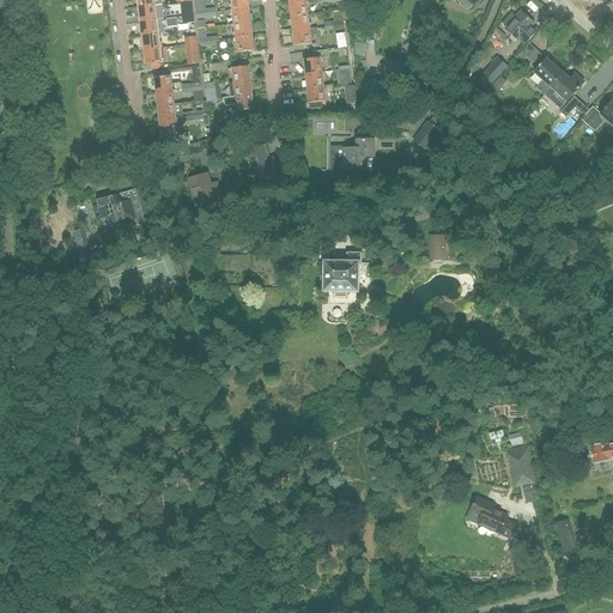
[(308,14),(305,0),(304,0),(290,2),(291,16),(308,14)]
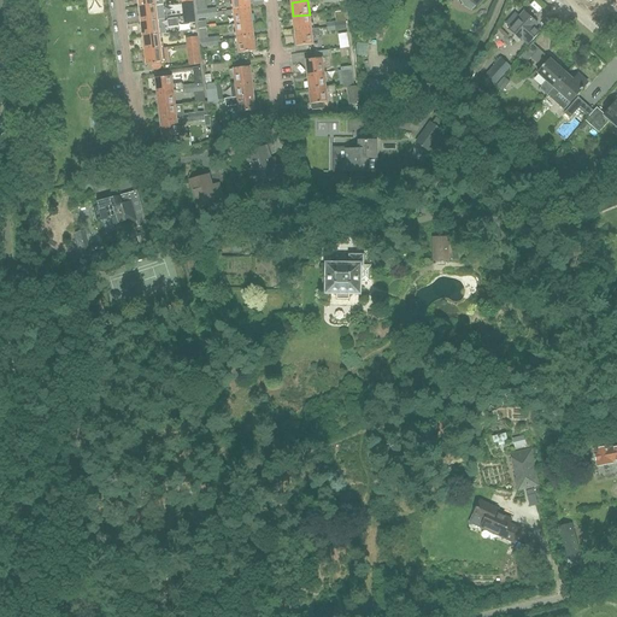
[(156,5),(140,7),(141,22),(158,19),(156,5)]
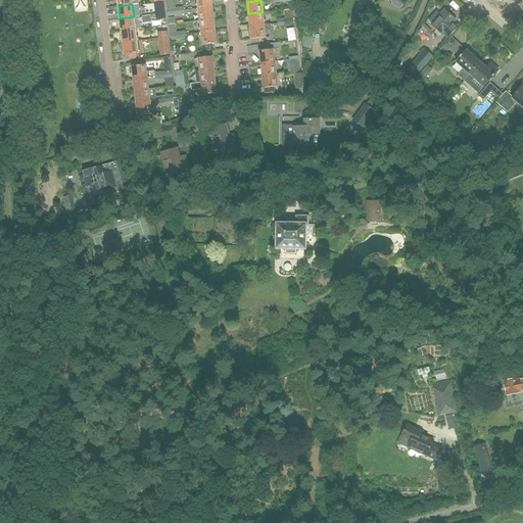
[(175,8),(176,15),(184,14),(183,6),(175,8)]
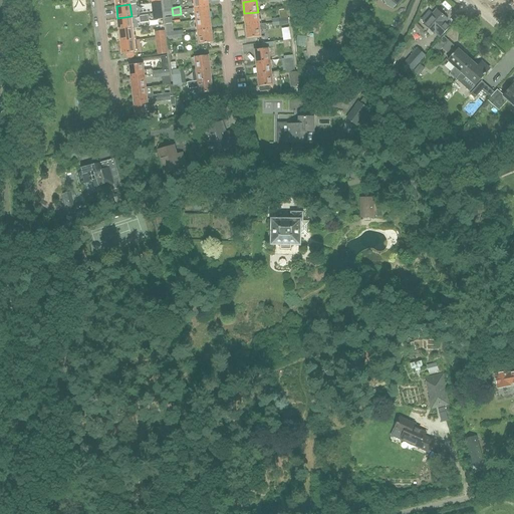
[(211,18),(209,6),(195,8),(196,20),(211,18)]
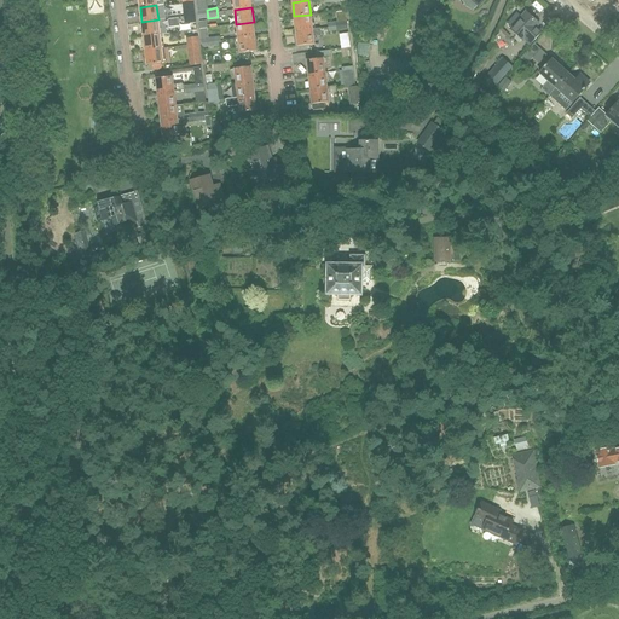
[(208,18),(207,10),(198,11),(200,19),(208,18)]
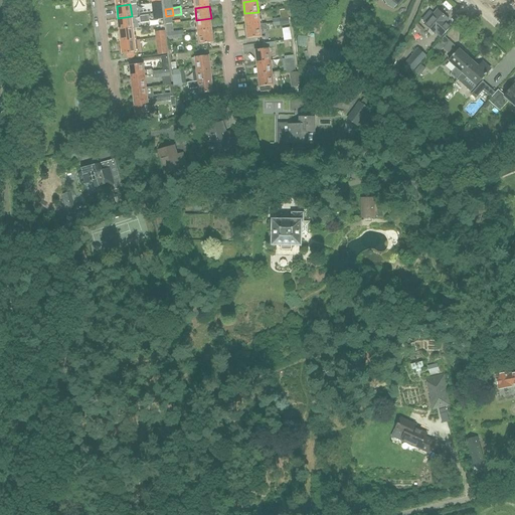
[(361,8),(355,14),(361,19),(366,12),(361,8)]
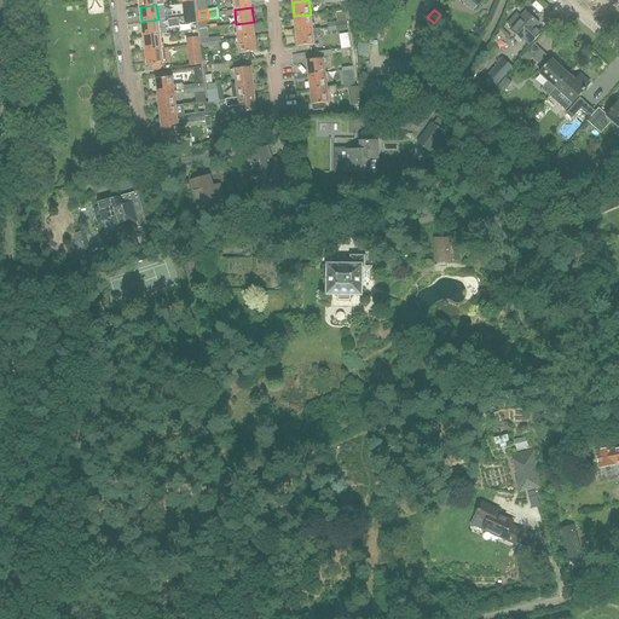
[(510,29),(524,40),(531,47),(534,44),(544,32),(537,25),(539,24),(526,12),(521,17),(516,12),(507,23),(512,28),(510,29)]
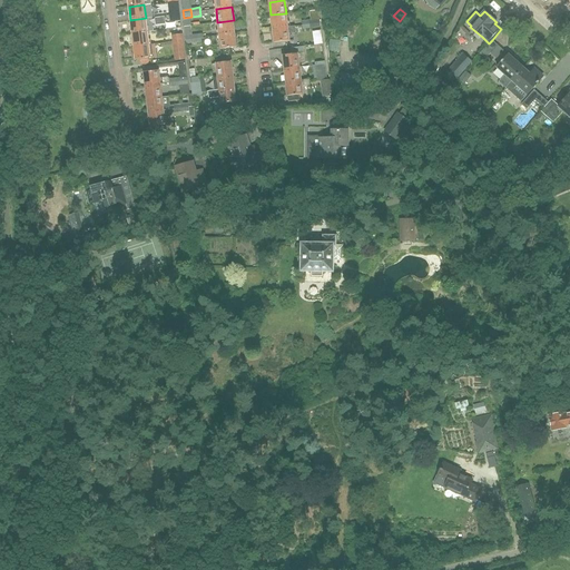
[(286,13),(271,15),(273,29),(288,27),(286,13)]
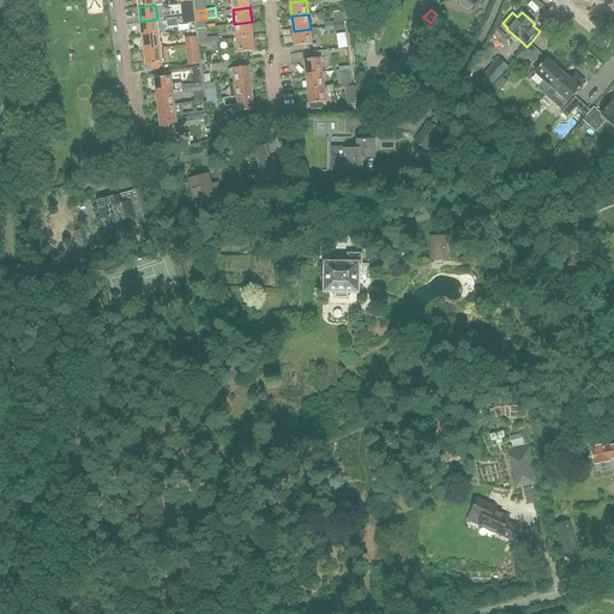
[(157,19),(140,22),(143,35),(158,34),(166,32),(163,19),(157,19)]
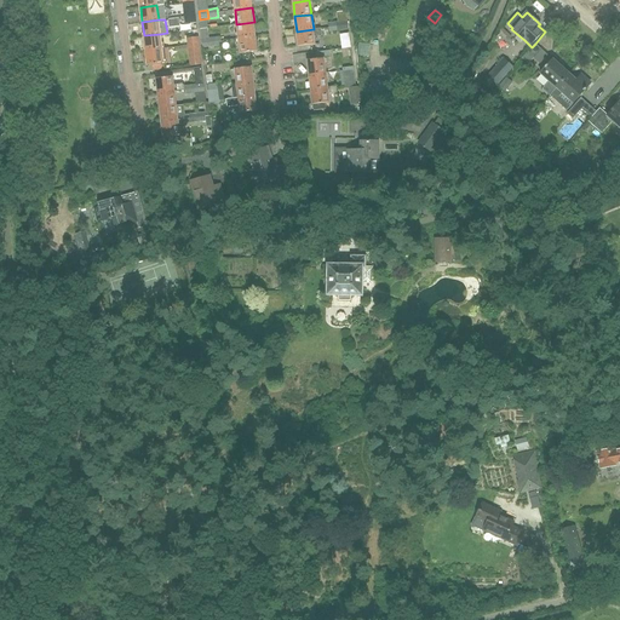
[(256,36),(254,22),(236,24),(239,38),(256,36)]
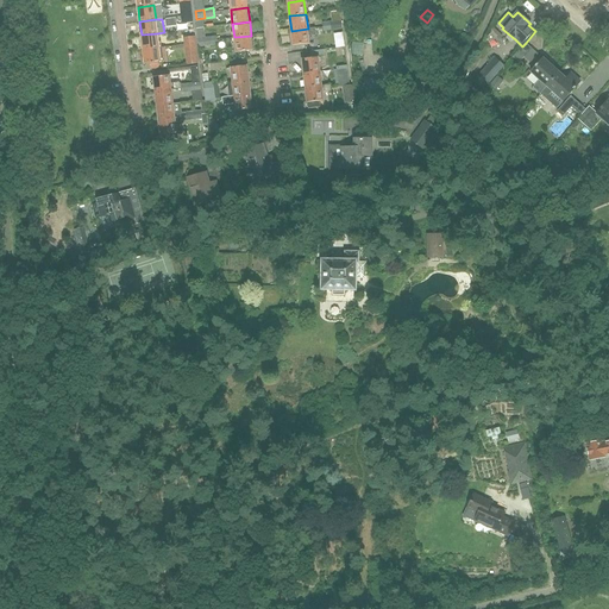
[(493,26),(489,31),(490,32),(495,37),(498,41),(503,36),(493,26)]
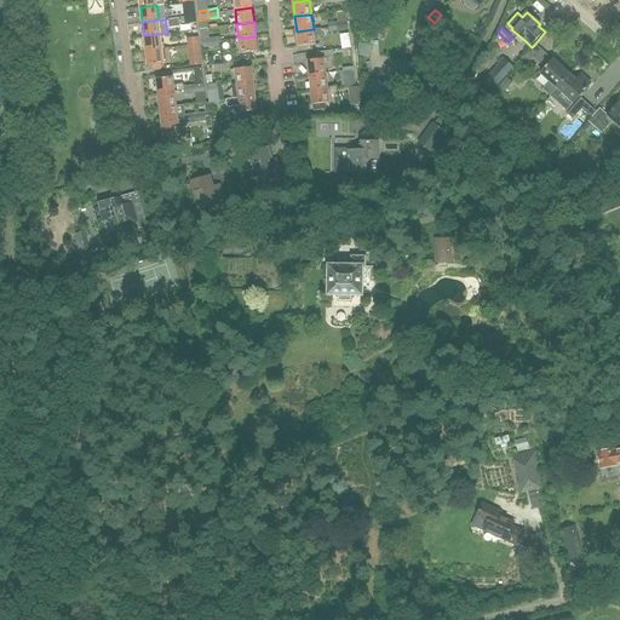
[(314,29),(297,32),(298,46),(315,44),(314,36),(321,35),(320,28),(314,29)]
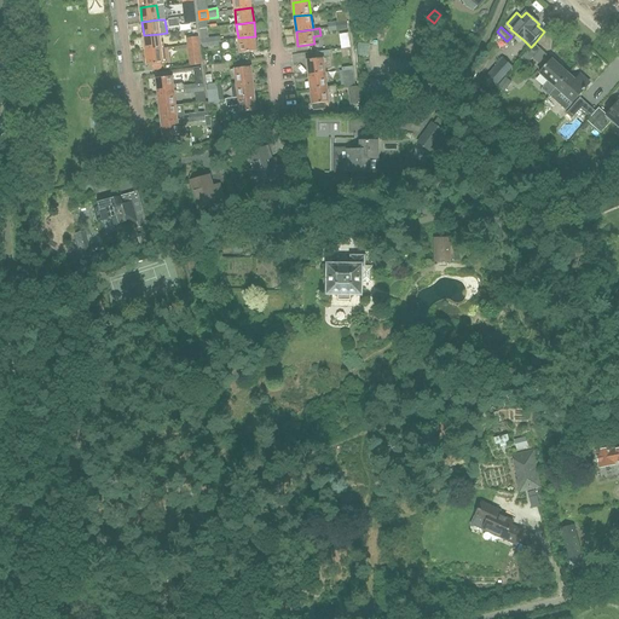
[(160,34),(144,35),(145,48),(162,47),(160,34)]
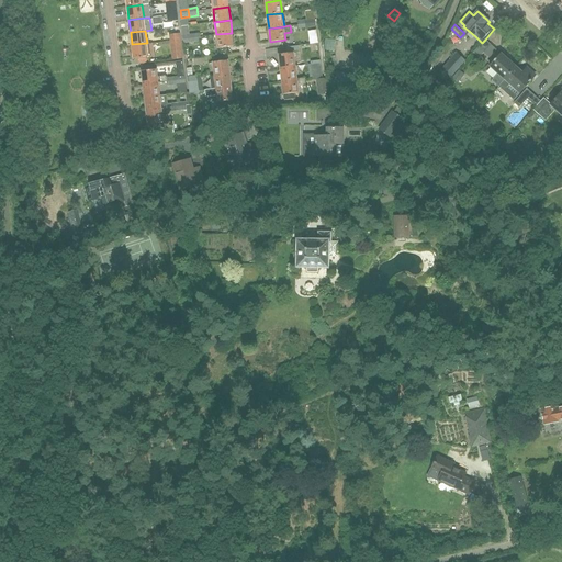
[(191,34),(192,42),(201,41),(200,33),(191,34)]
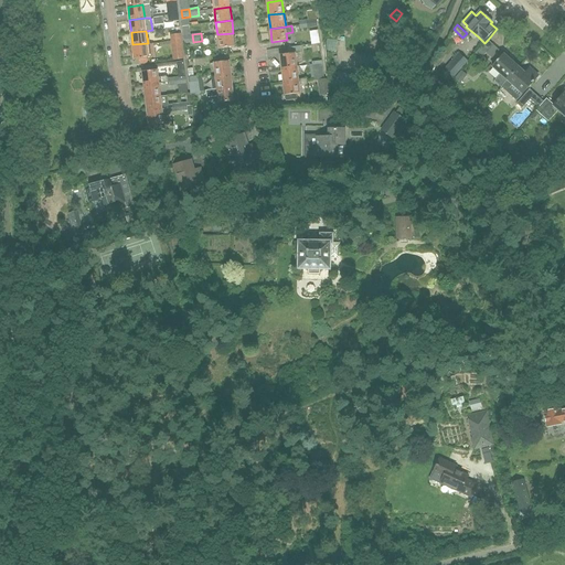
[(233,33),(217,34),(219,49),(234,46),(233,33)]
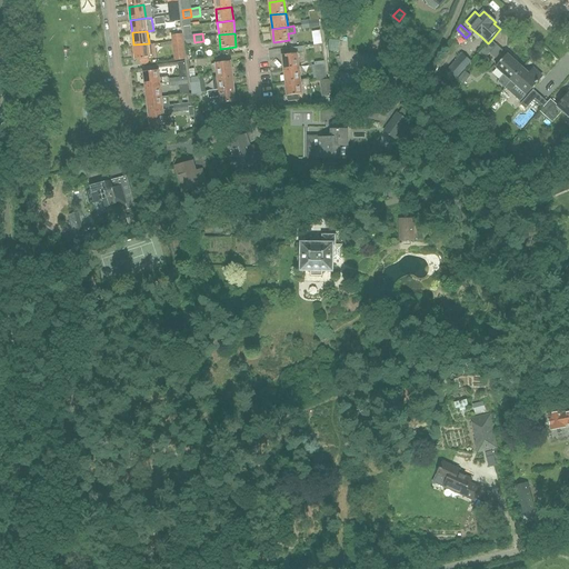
[(195,42),(193,35),(185,36),(186,43),(195,42)]
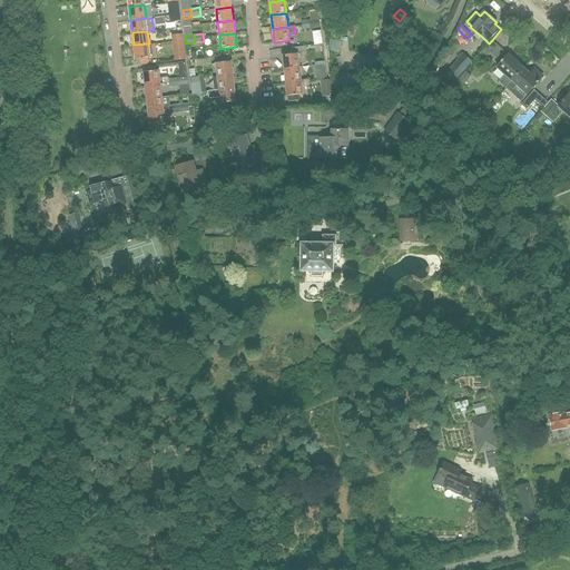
[(330,36),(328,48),(340,49),(340,36),(330,36)]
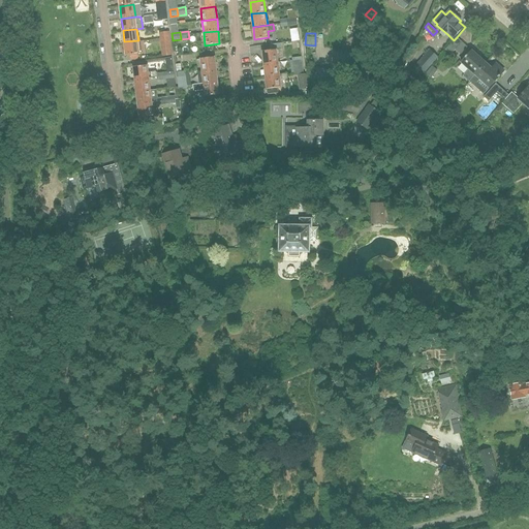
[(454,40),(445,49),(452,54),(462,42),(457,37),(454,40)]
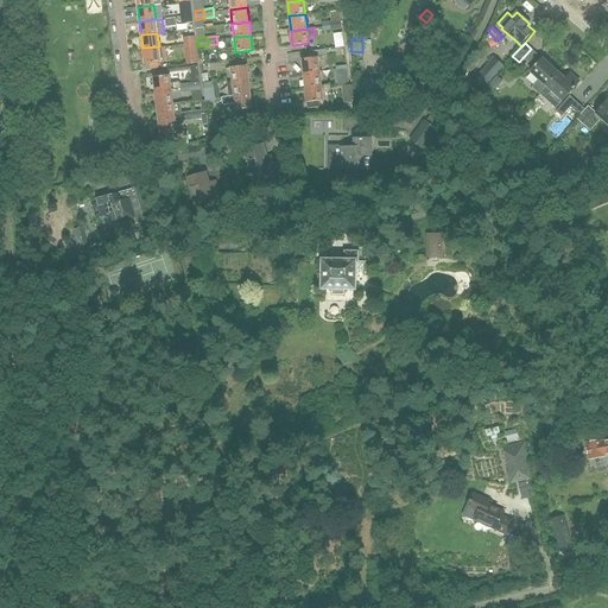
[(159,46),(143,48),(145,64),(168,61),(165,45),(159,46)]
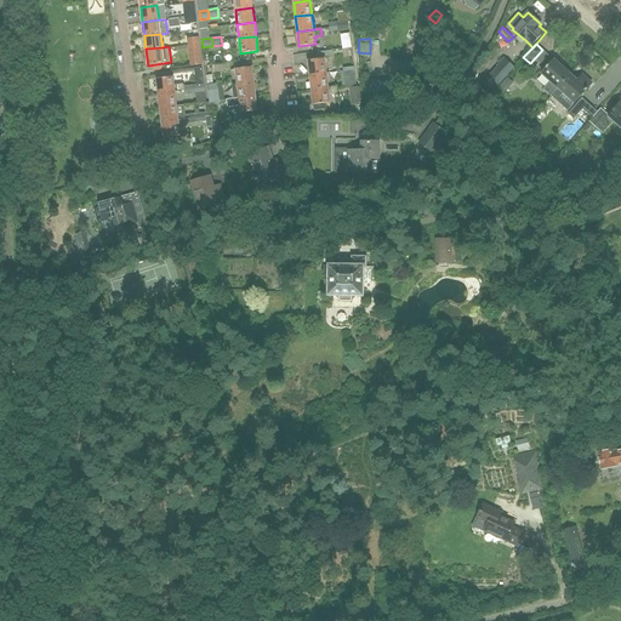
[(308,60),(309,75),(326,73),(325,58),(331,57),(331,50),(317,52),(317,60),(308,60)]
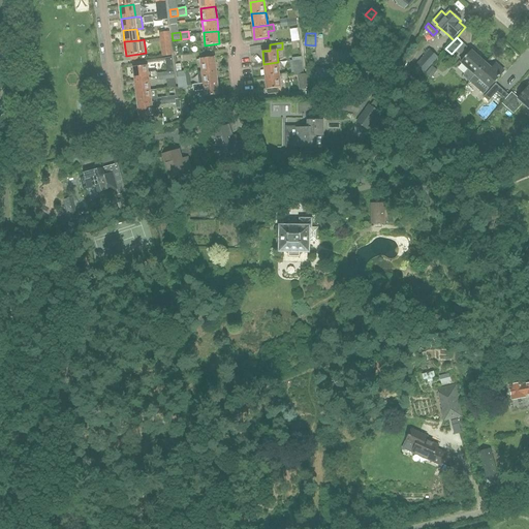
[(257,44),(246,44),(246,61),(257,61),(257,44)]
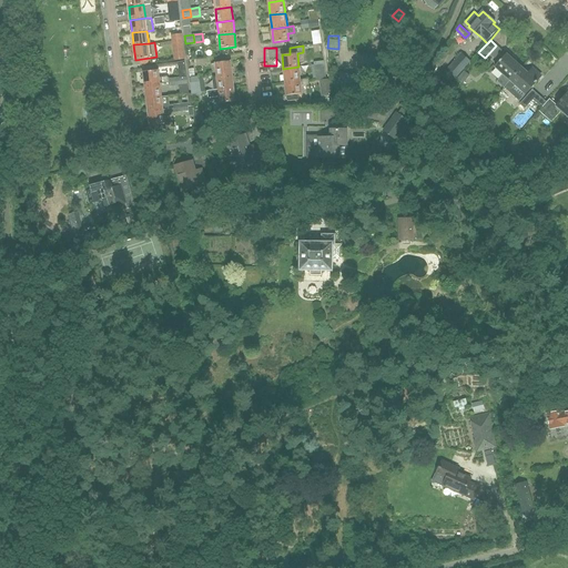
[(497,81),(504,88),(509,81),(521,68),(506,54),(501,60),(501,59),(499,61),(500,61),(495,68),(503,74),(497,81)]
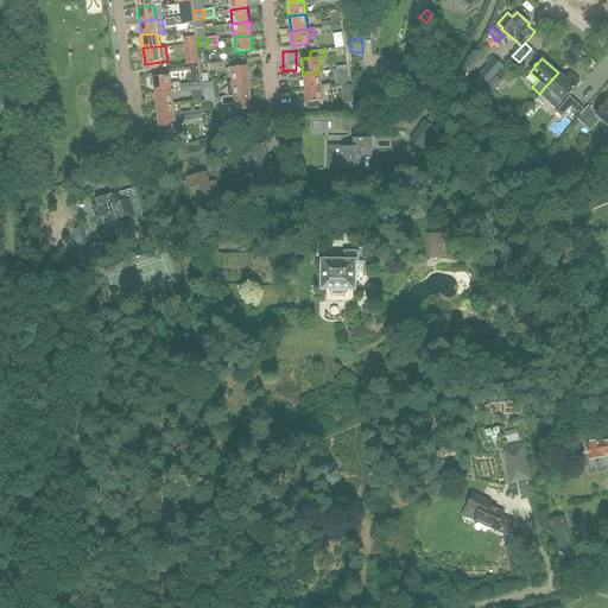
[(491,61),(479,74),(473,80),(483,89),(488,83),(500,69),(491,61)]
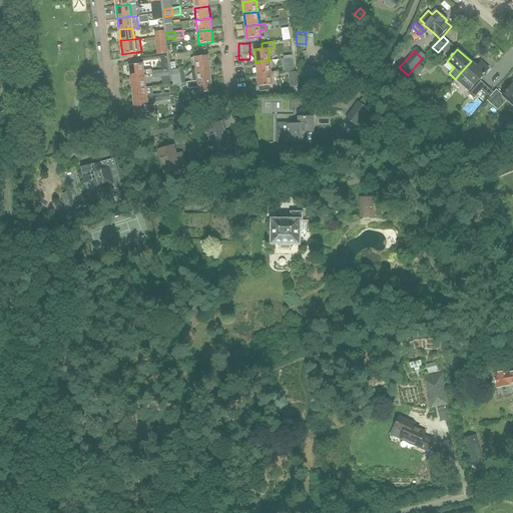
[(196,69),(210,67),(208,55),(194,56),(196,69)]
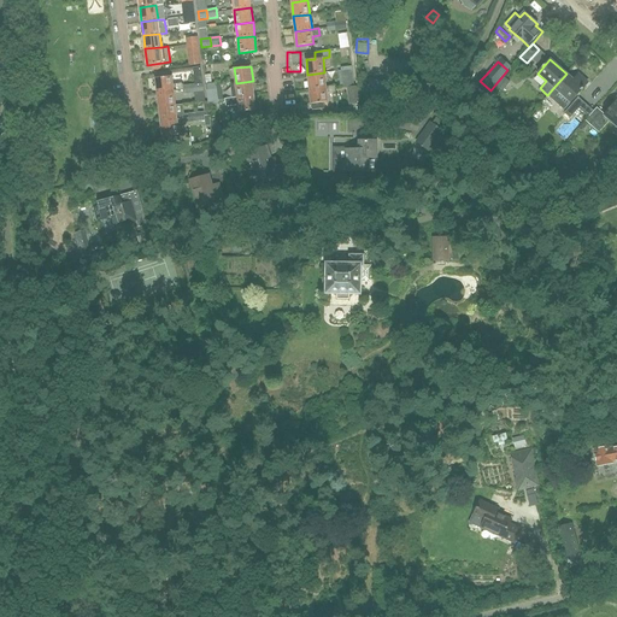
[(176,90),(184,89),(183,86),(184,86),(183,84),(182,83),(174,84),(172,76),(171,74),(176,72),(176,70),(156,72),(156,78),(157,93),(176,90)]
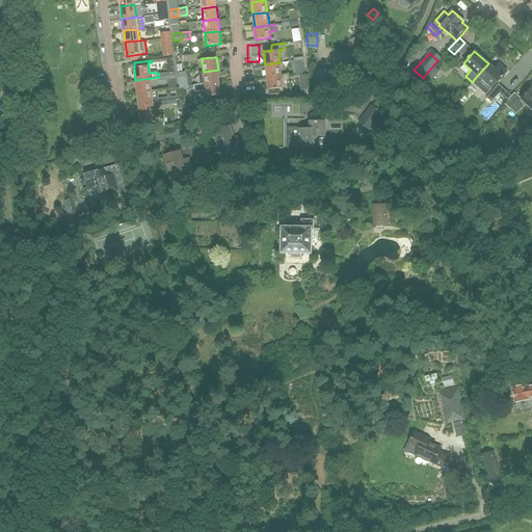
[(280,62),(265,64),(267,76),(282,75),(281,68),(283,68),(282,62),(280,62)]
